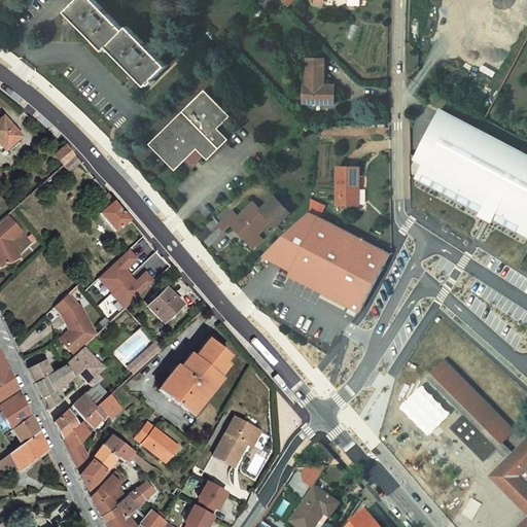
[(105,50),(108,47),(146,85),(149,82),(150,84),(153,80),(152,79),(167,66),(128,27),(125,31),(95,0),(78,0),(67,12),(105,50)]
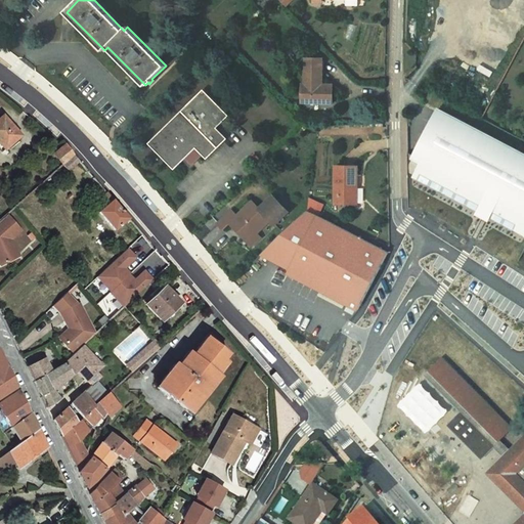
[(302,84),(302,101),(333,102),(333,85),(322,85),(322,58),(306,58),(305,84),(302,84)]
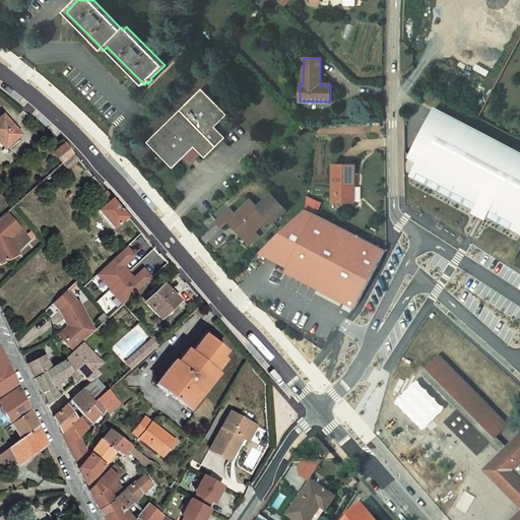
[(190,101),(147,142),(156,151),(157,149),(175,167),(184,157),(194,147),(201,153),(205,157),(225,137),(215,127),(228,115),(202,88),(190,101)]
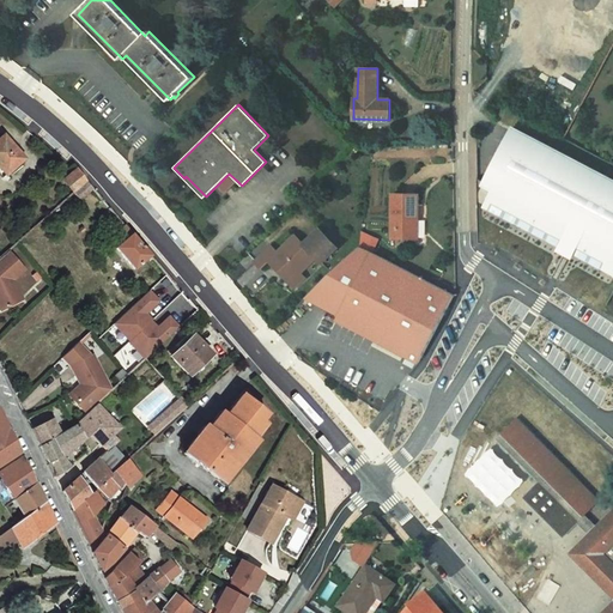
[(612,183),(511,129),(484,182),(493,187),(484,205),(493,210),(606,269),(612,272),(612,183)]
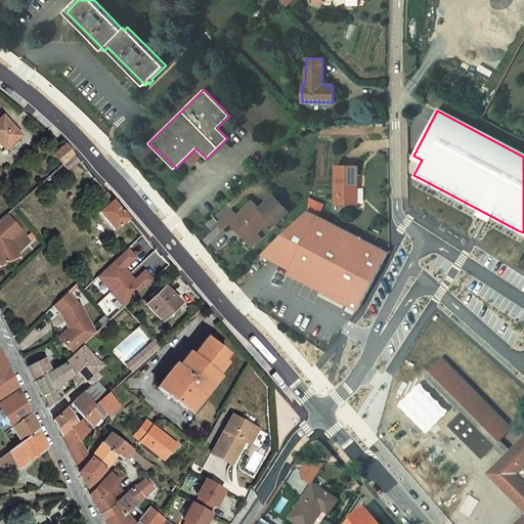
[(0,118),(0,143),(5,149),(22,135),(3,116),(0,118)]
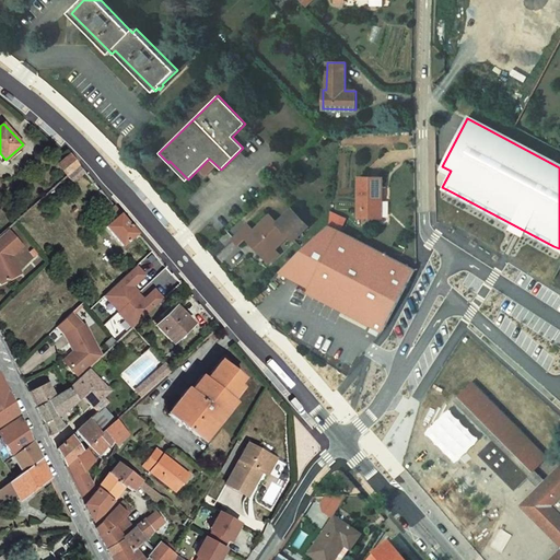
[(71,154),(58,164),(68,175),(79,165),(71,154)]
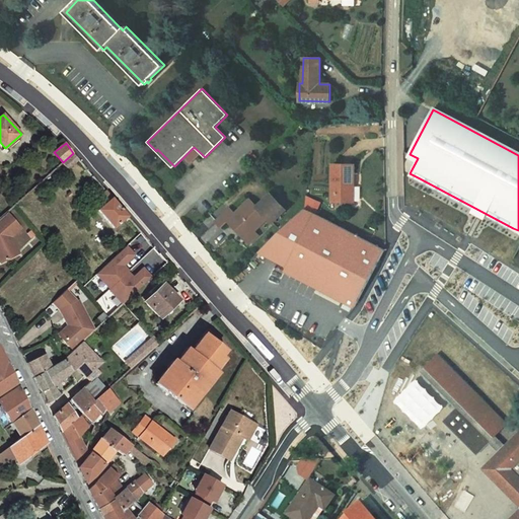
[(201,153),(194,147),(183,157),(190,163),(201,153)]
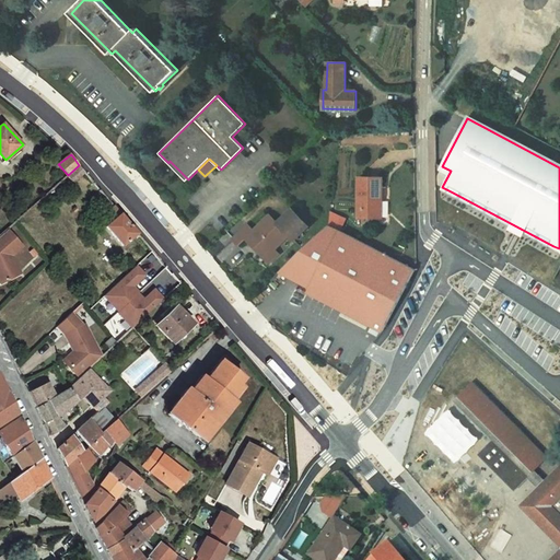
[(188,179),(170,161),(168,163),(186,182),(188,179)]
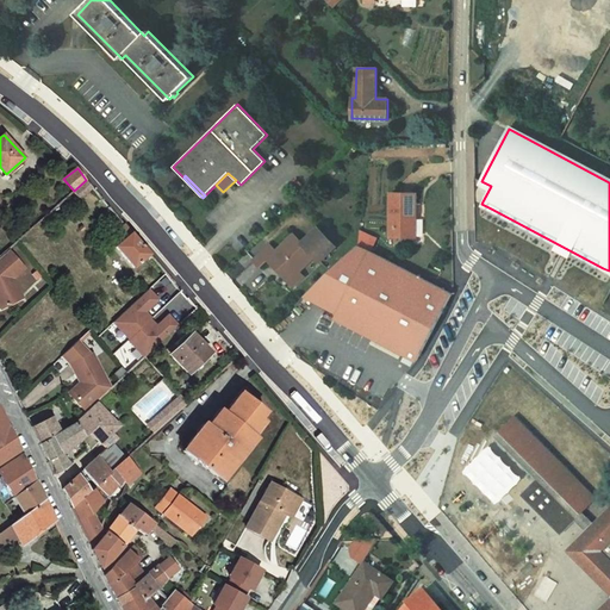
[(86,180),(74,191),(80,199),(93,187),(86,180)]
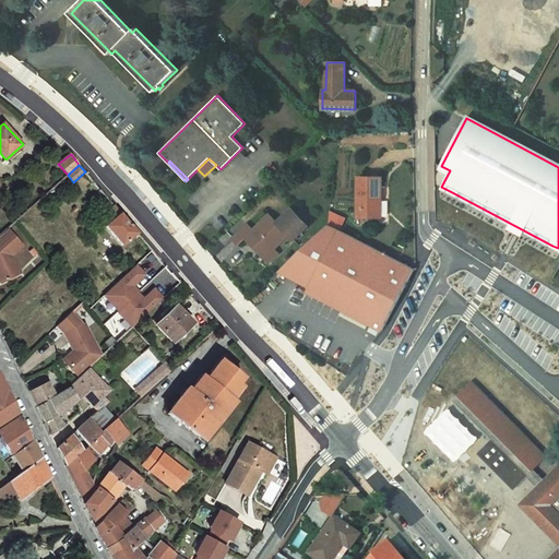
[(358,177),(358,216),(379,217),(379,198),(381,198),(382,177),(358,177)]
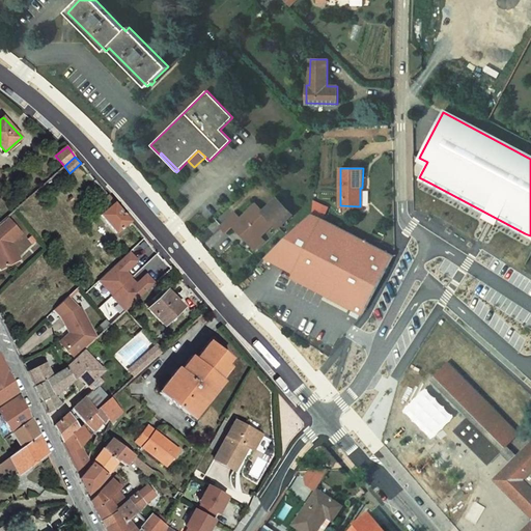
[(105,199),(111,206),(115,203),(109,196),(105,199)]
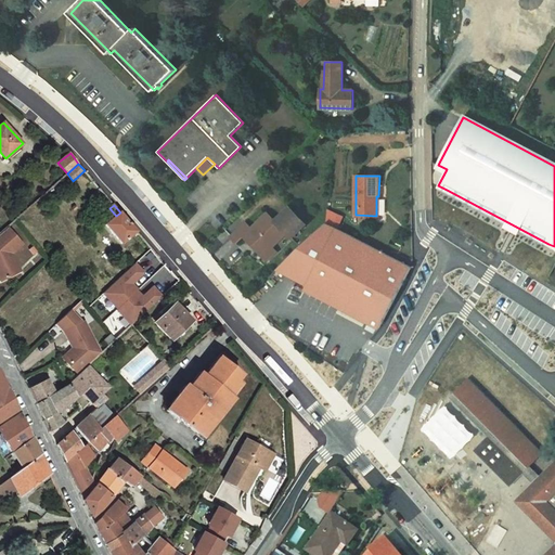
[(289,206),(275,220),(279,224),(285,218),(284,216),(292,208),(289,206)]
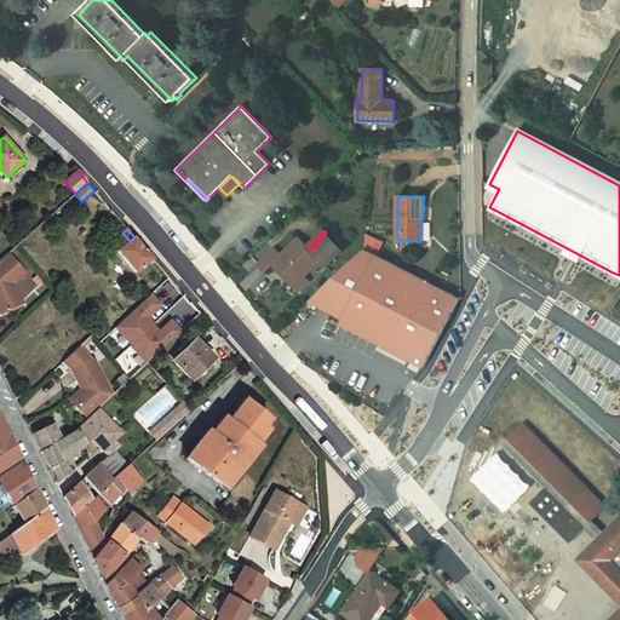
[(273,264),(293,286),(304,276),(321,260),(326,265),(342,250),(326,233),(317,241),(319,244),(311,251),(308,246),(299,237),(281,256),(275,248),(258,265),(264,271),(273,264)]
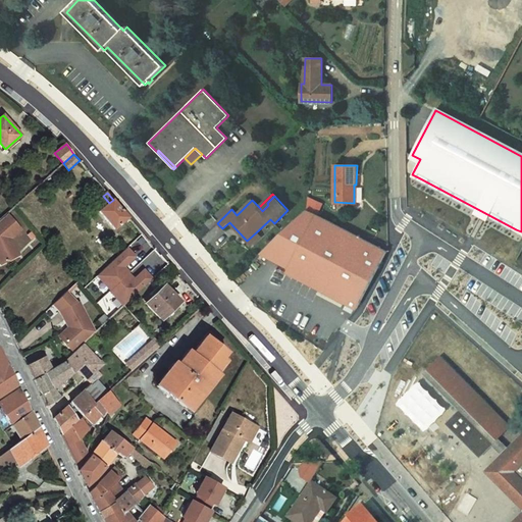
[(321,205),(307,199),(306,209),(317,214),(321,205)]
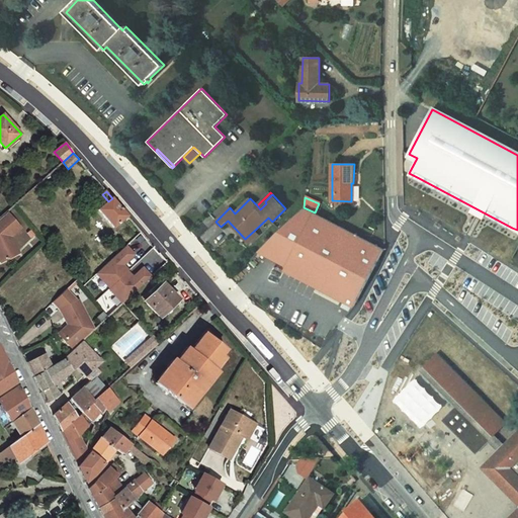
[(126,216),(112,198),(108,201),(98,209),(113,227),(126,216)]
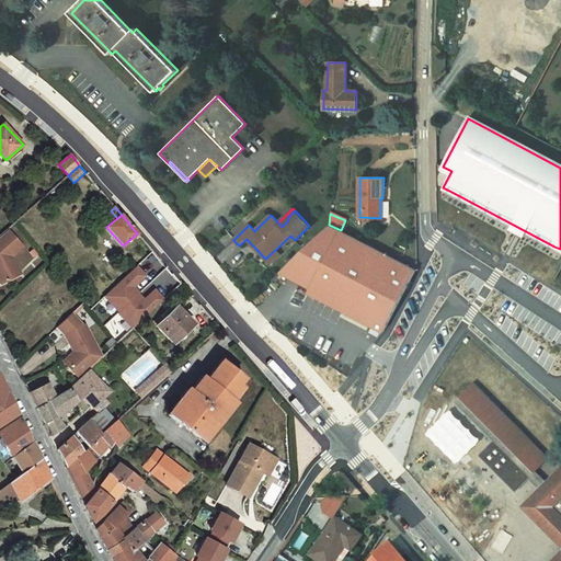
[(341,231),(328,226),(298,253),(322,266),(311,288),(308,293),(384,332),(415,271),(353,238),(341,231)]
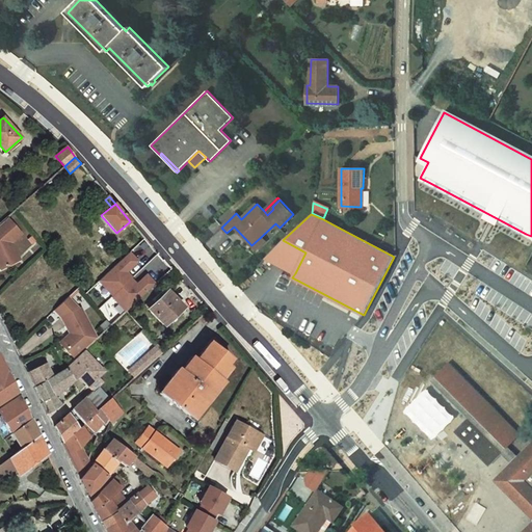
[(7,217),(0,223),(0,255),(5,267),(19,260),(10,242),(21,234),(7,217)]
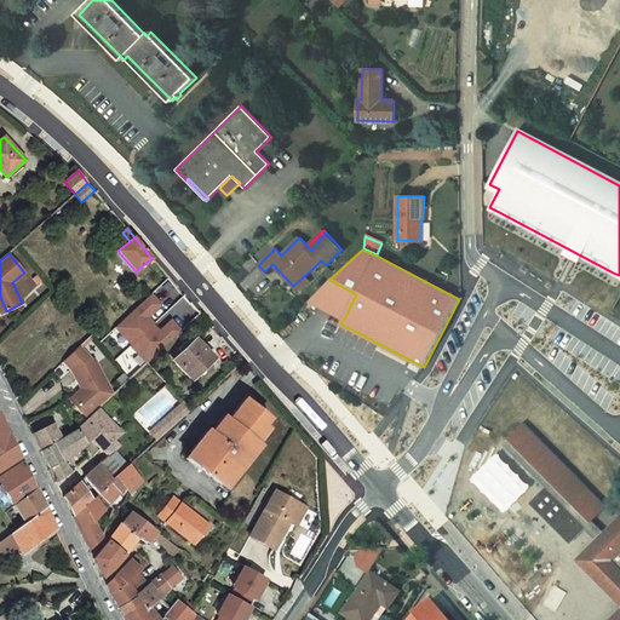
[(309,281),(304,276),(293,286),(298,292),(309,281)]
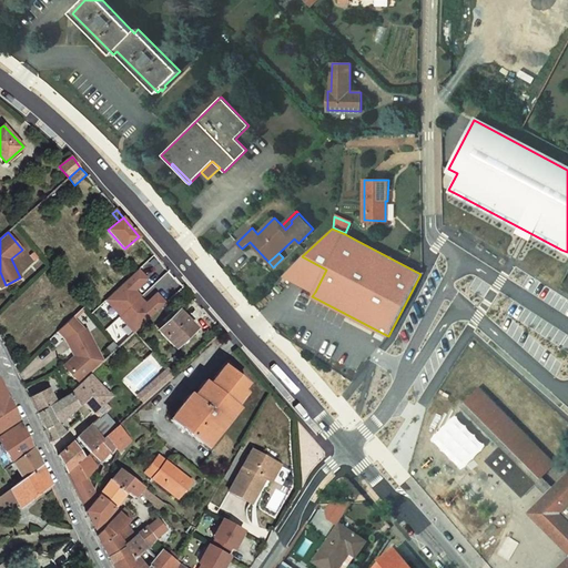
[(326,270),(302,256),(283,275),(315,292),(326,270)]
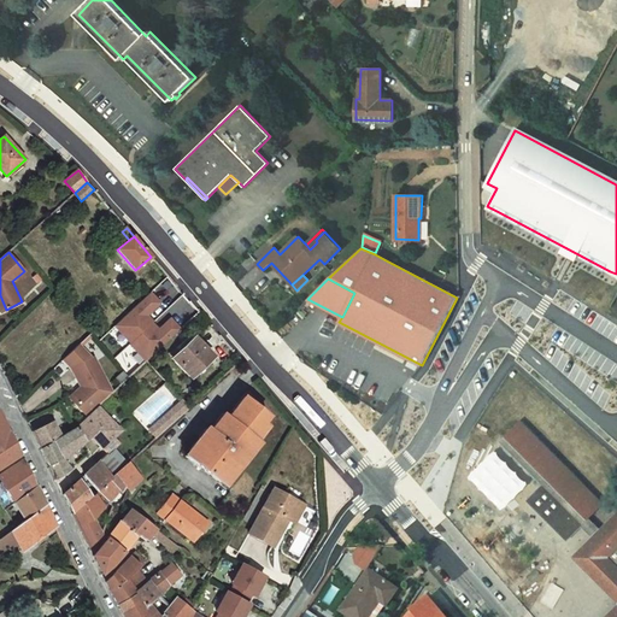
[(135,307),(115,325),(131,342),(162,315),(163,313),(156,306),(145,317),(135,307)]
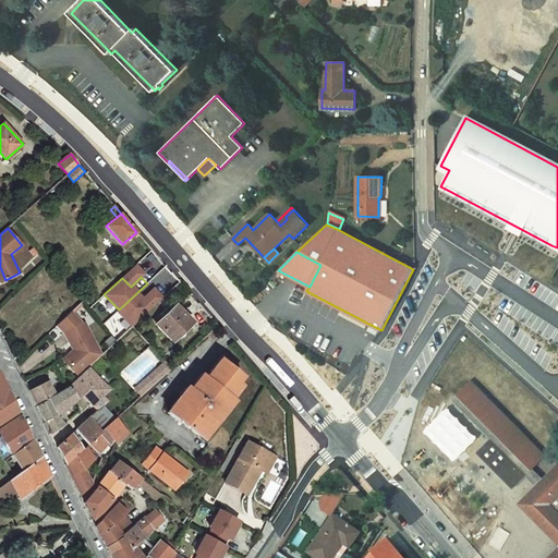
[(119,310),(118,311),(132,326),(133,326),(149,311),(141,302),(153,291),(146,284),(119,310)]
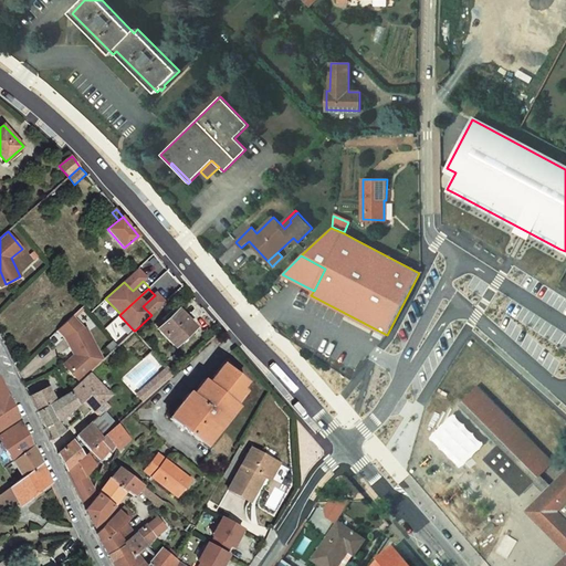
[(158,322),(163,326),(159,328),(175,345),(195,326),(179,310),(175,314),(171,310),(158,322)]
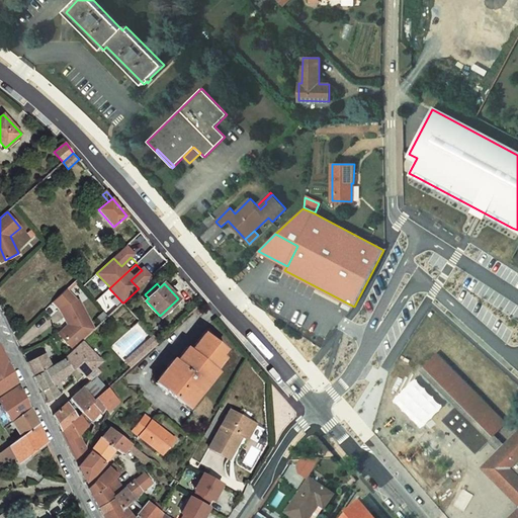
[(79,299),(68,287),(53,301),(60,309),(68,325),(59,334),(73,349),(94,329),(79,299)]
